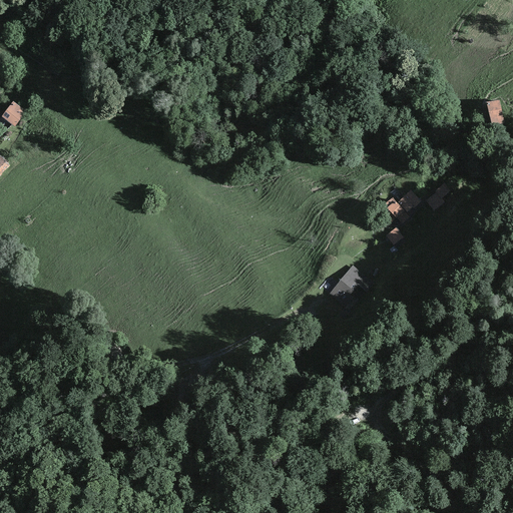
[(498,99),(486,102),(491,124),(504,121),(498,99)]
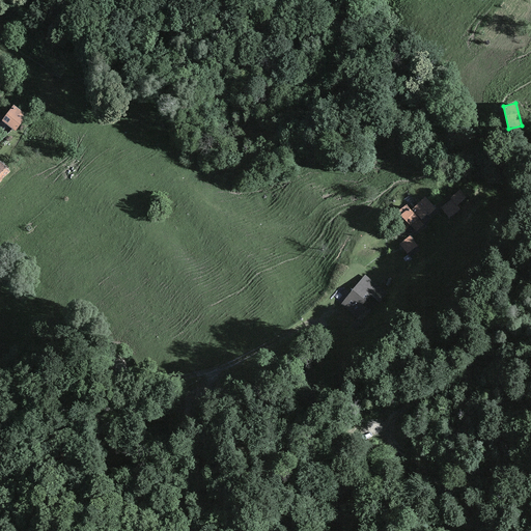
[(25,117),(11,108),(1,122),(14,132),(25,117)]
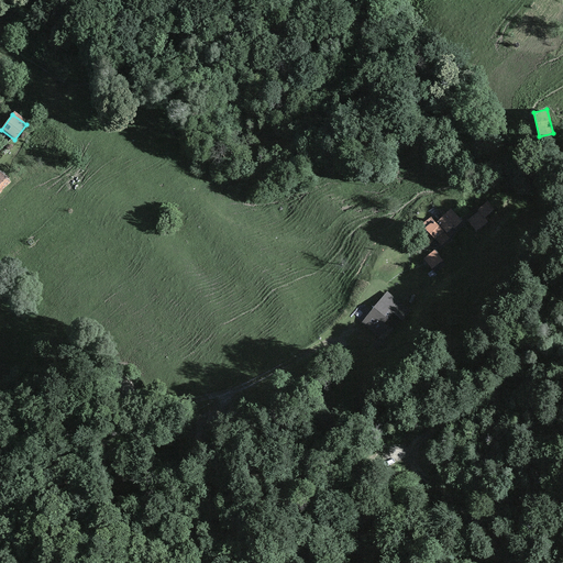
[(0,191),(10,184),(1,173),(0,173),(0,191)]
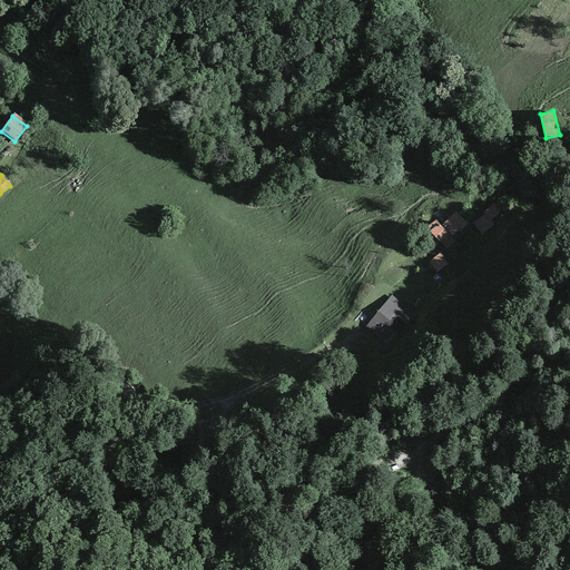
[(501,212),(493,204),(483,213),(483,214),(473,224),(482,234),(493,225),(490,222),(501,212)]
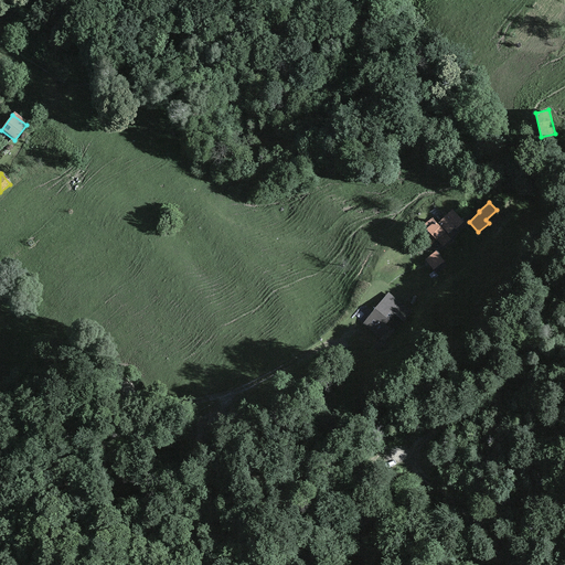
[(437,224),(432,217),(420,227),(425,233),(423,235),(430,245),(436,240),(443,246),(450,240),(448,236),(454,231),(455,232),(465,223),(452,210),(437,224)]
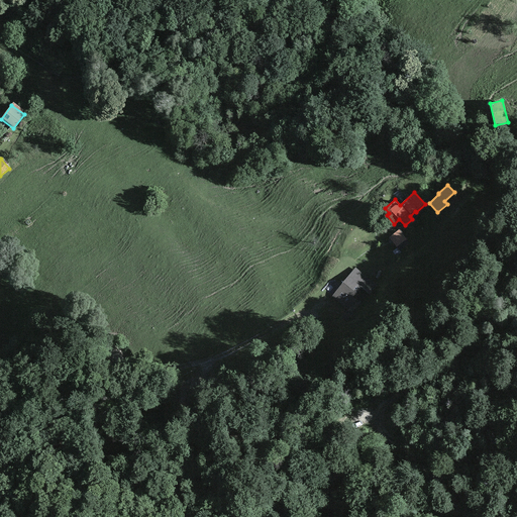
[(409,242),(399,229),(389,236),(399,249),(409,242)]
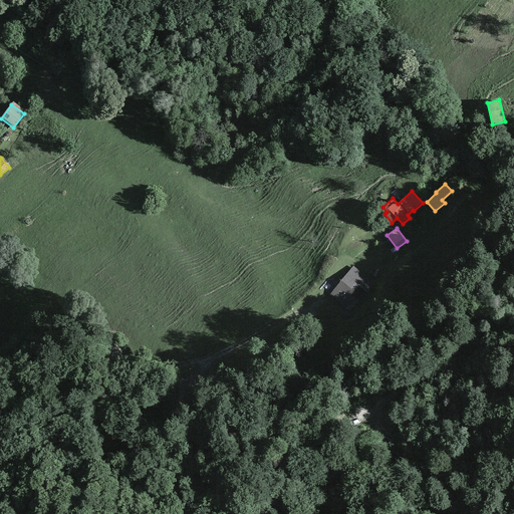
[(375,284),(352,266),(328,296),(345,309),(353,299),(351,297),(352,295),(358,300),(364,291),(367,294),(375,284)]
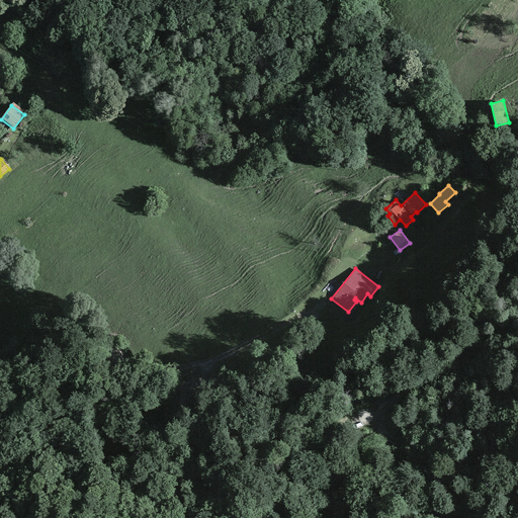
All buildings are outlined.
